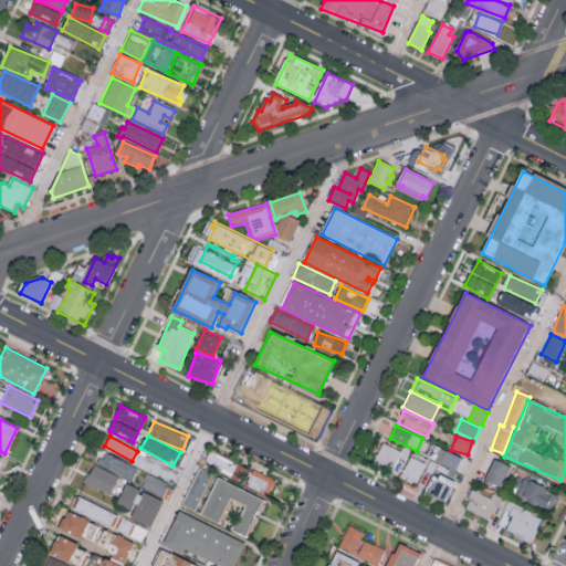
[(400,451),(381,442),(373,462),(391,471),(400,451)]
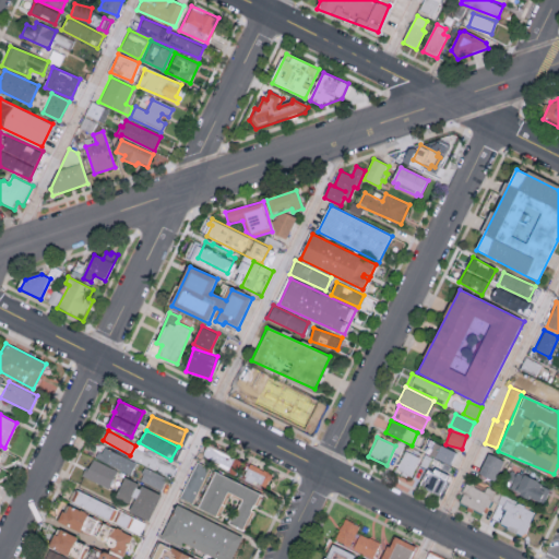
[(227,470),(234,456),(207,443),(201,458),(227,470)]
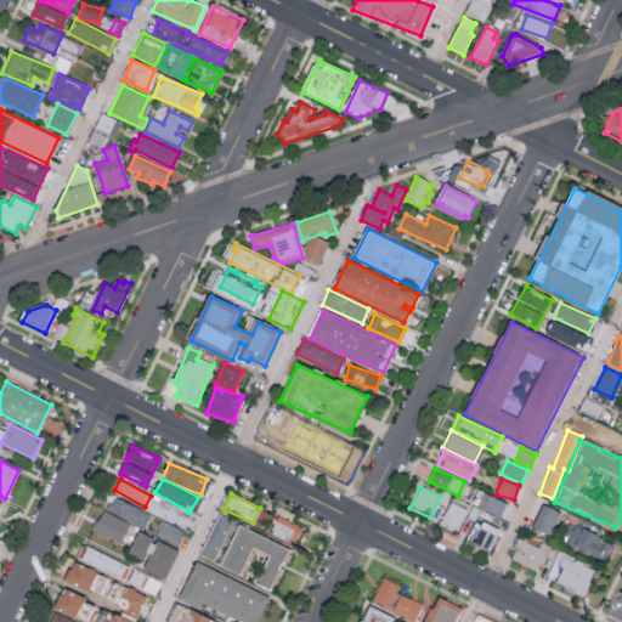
[(508,501),(481,493),(478,508),(504,515),(508,501)]
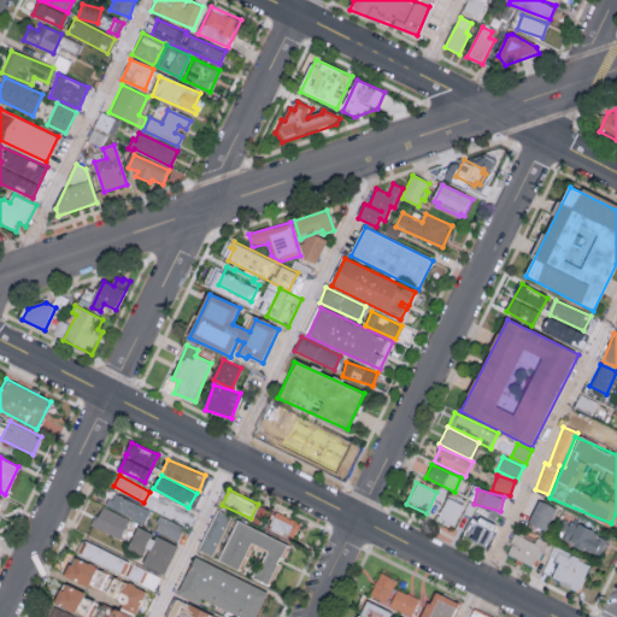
[(145,522),(151,507),(111,494),(106,507),(145,522)]
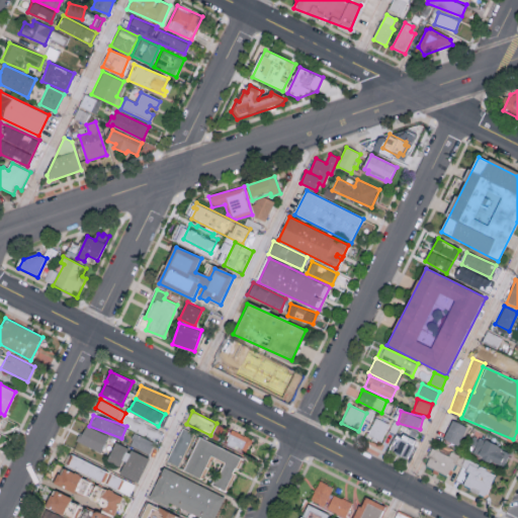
[(367,436),(382,441),(387,422),(373,418),(367,436)]
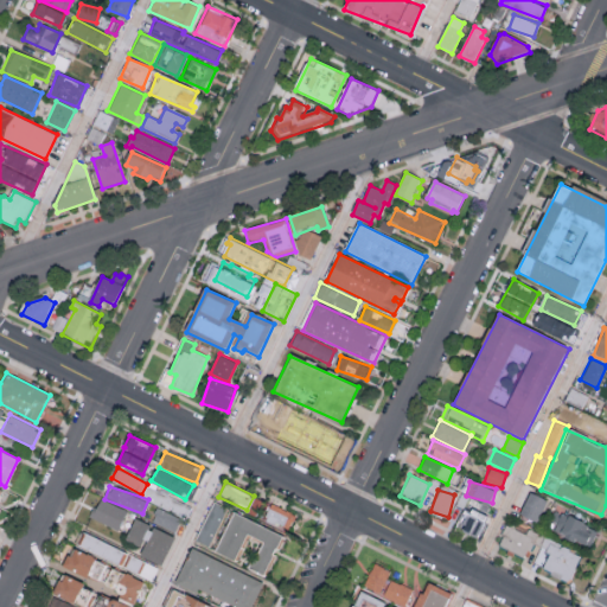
[(518,513),(536,522),(547,500),(530,491),(518,513)]
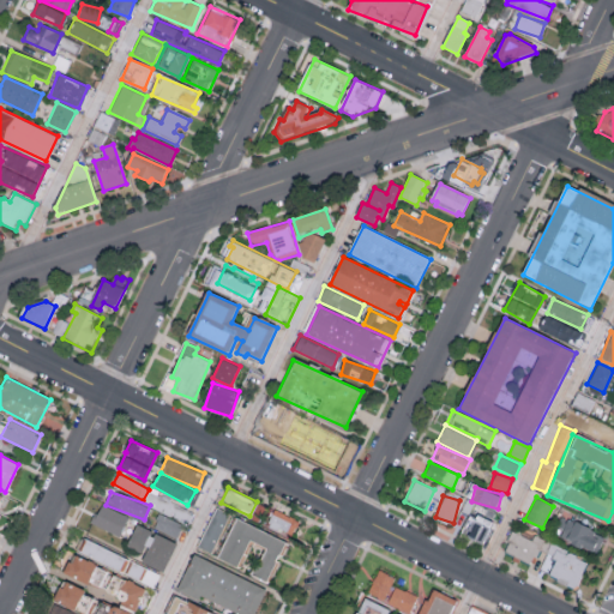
[(91,522),(119,536),(128,517),(100,503),(91,522)]
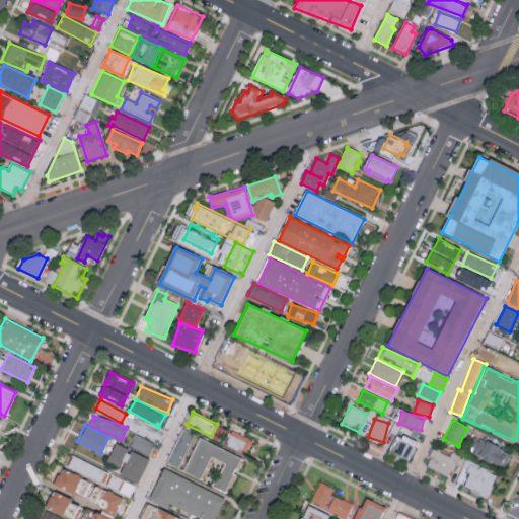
[(179,467),(193,433),(180,428),(167,462),(179,467)]
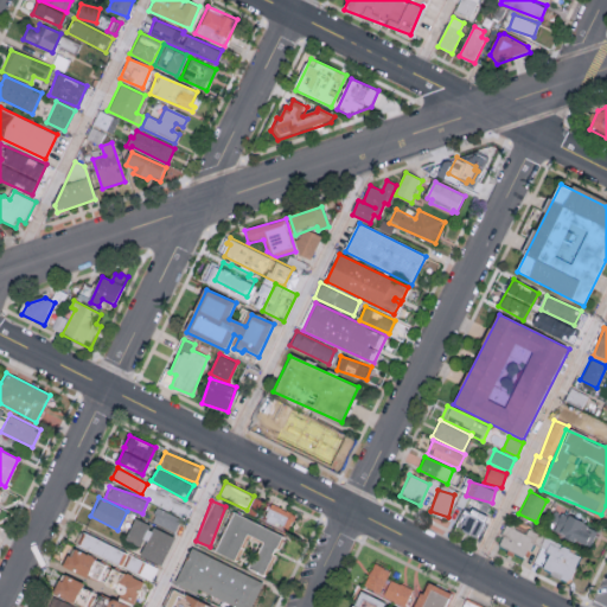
[(295,515),(270,503),(262,519),(287,531),(295,515)]
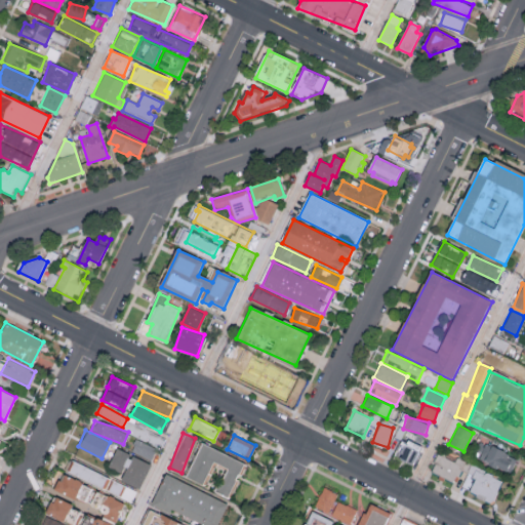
[(131,451),(151,459),(156,447),(136,439),(131,451)]
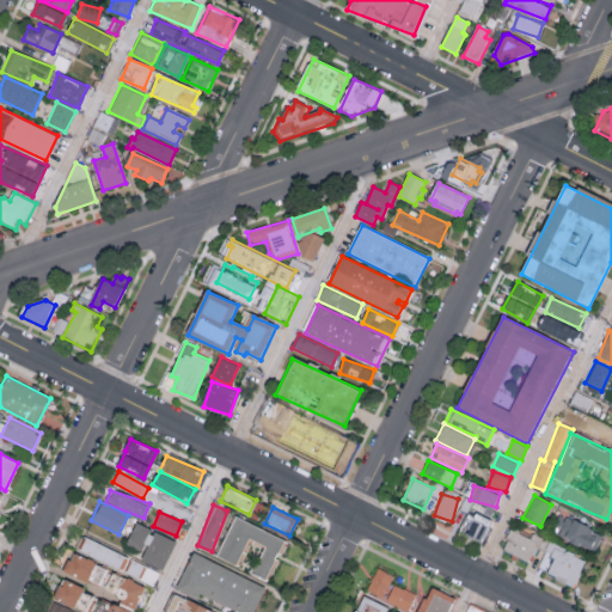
[(482,542),(490,519),(467,512),(460,534),(482,542)]
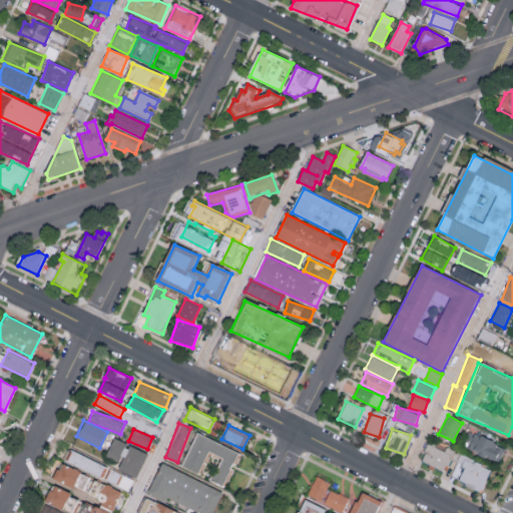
[(505,448),(472,431),(464,447),(497,463),(505,448)]
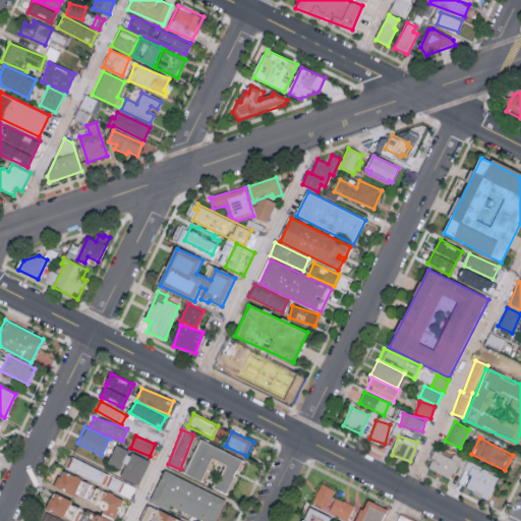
[(200,480),(210,458),(224,464),(214,488),(226,494),(241,458),(198,440),(183,473),(200,480)]
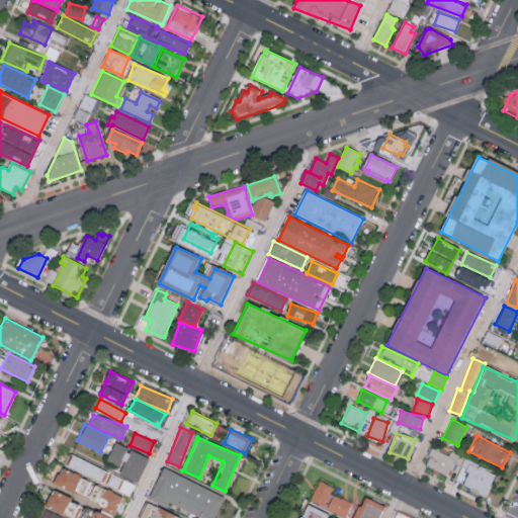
[(148,458),(127,449),(127,447),(114,441),(106,460),(120,467),(117,473),(138,482),(148,458)]
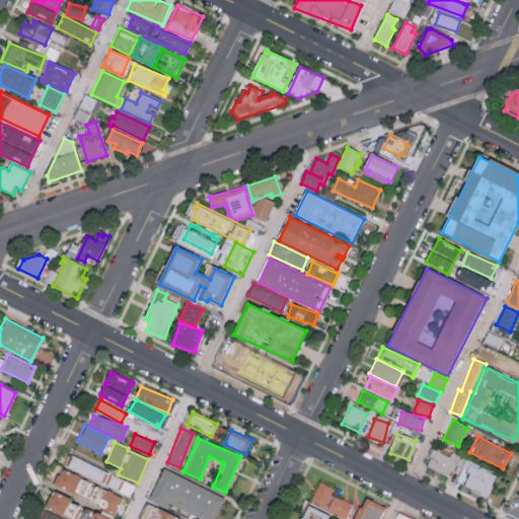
[(457,458),(433,447),(425,465),(450,476),(457,458)]
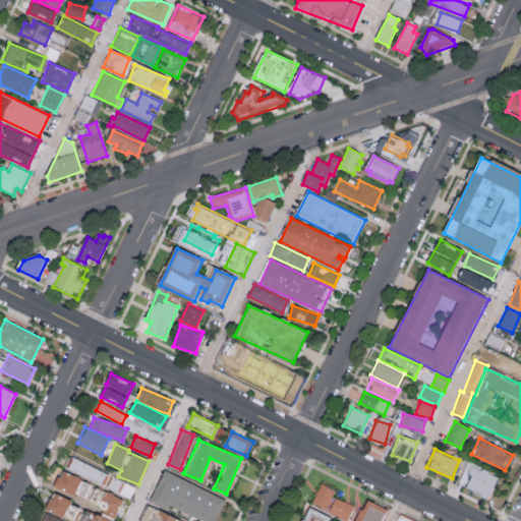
[(64,469),(104,485),(109,473),(69,457),(64,469)]
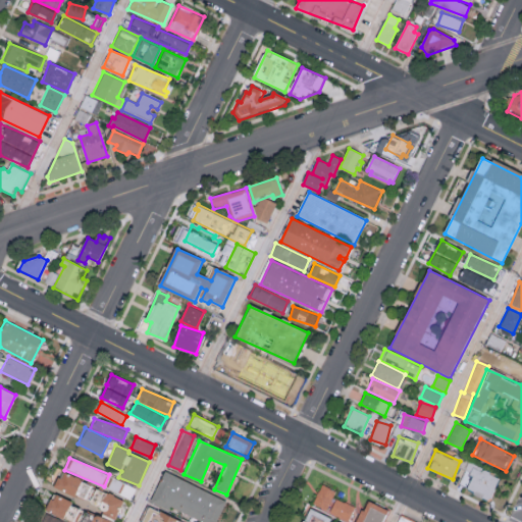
[(489,500),(500,475),(468,463),(460,482),(467,485),(465,490),(489,500)]
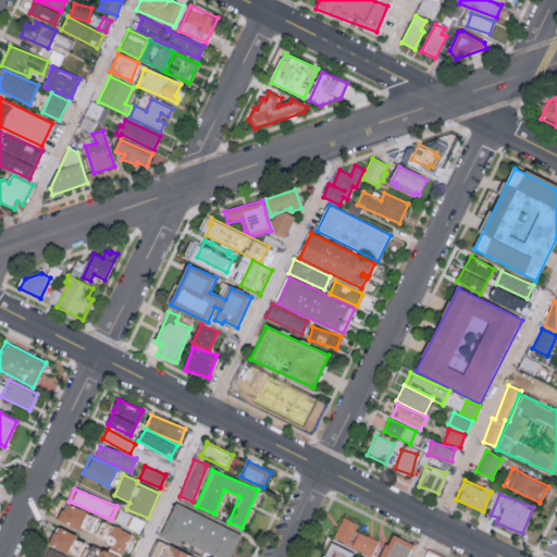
[(230,556),(242,534),(174,503),(159,535),(180,544),(182,541),(215,556),(230,556)]
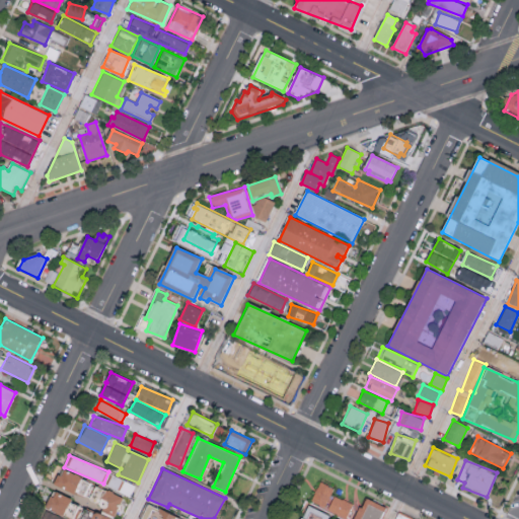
[(123,495),(58,470),(53,487),(117,511),(123,495)]
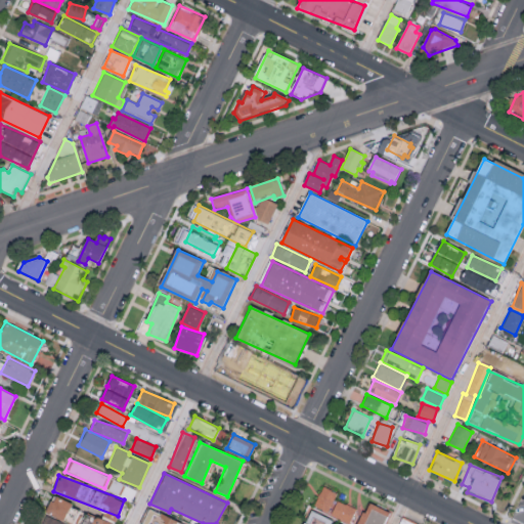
[(106,491),(131,501),(136,489),(112,479),(106,491)]
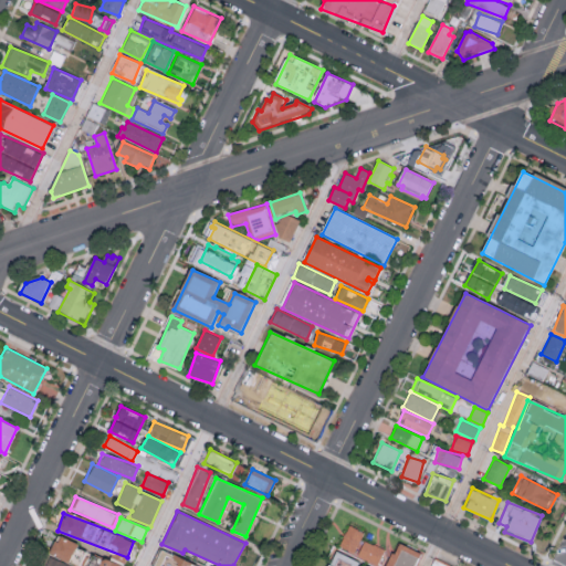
[(362,538),(364,532),(348,525),(338,547),(378,564),(385,548),(362,538)]
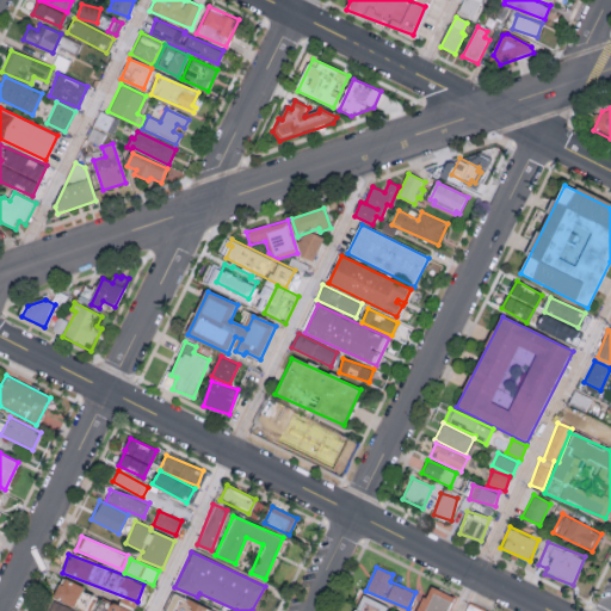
[(445,610),(452,597),(430,585),(415,610),(445,610)]
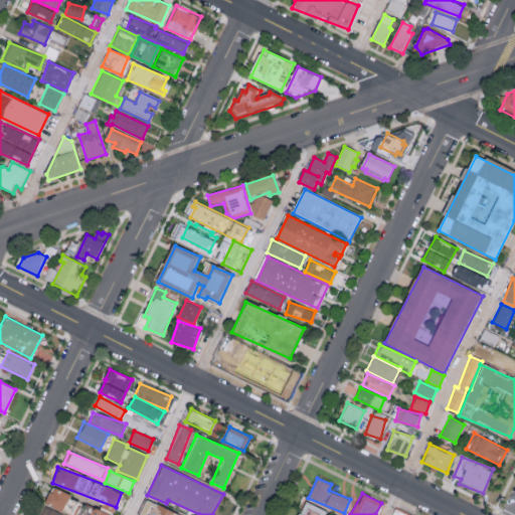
[(178,514),(145,500),(138,514),(178,514)]
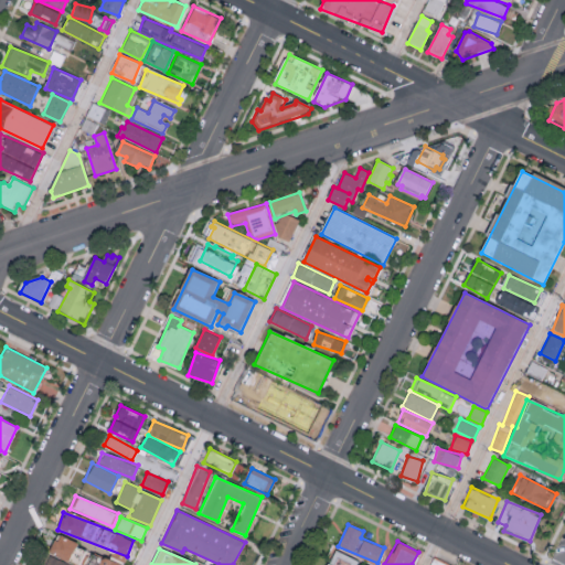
[(356,564),(359,561),(334,548),(326,564),(356,564)]
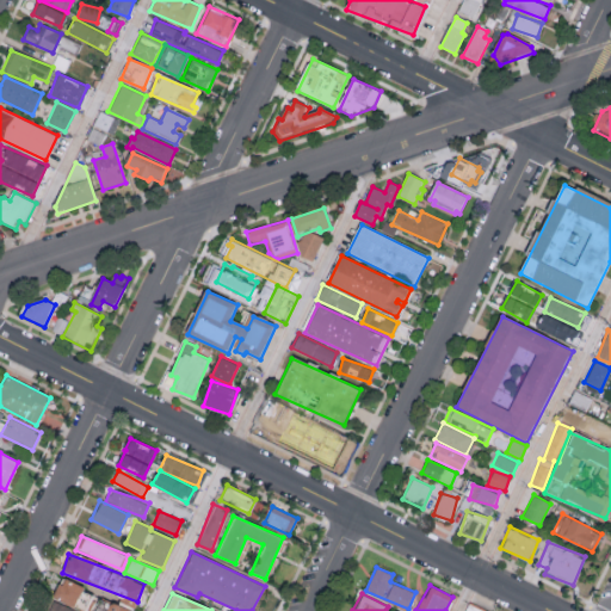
[(128,610),(100,597),(93,610),(128,610)]
